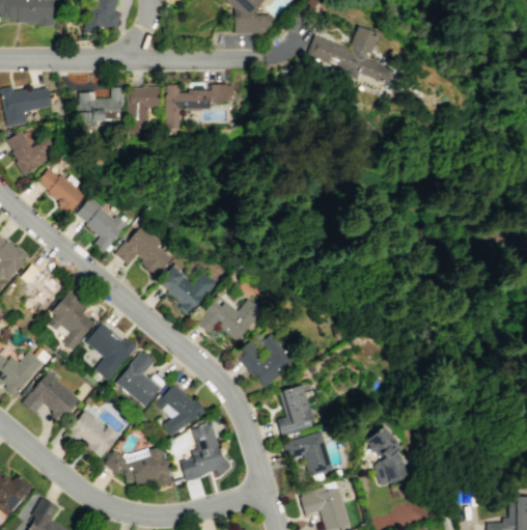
[(0,0),(54,0),(53,3),(52,4),(52,19),(54,19),(54,25),(37,25),(37,23),(18,23),(18,20),(9,20),(9,18),(1,18),(1,15),(0,15),(0,0)]
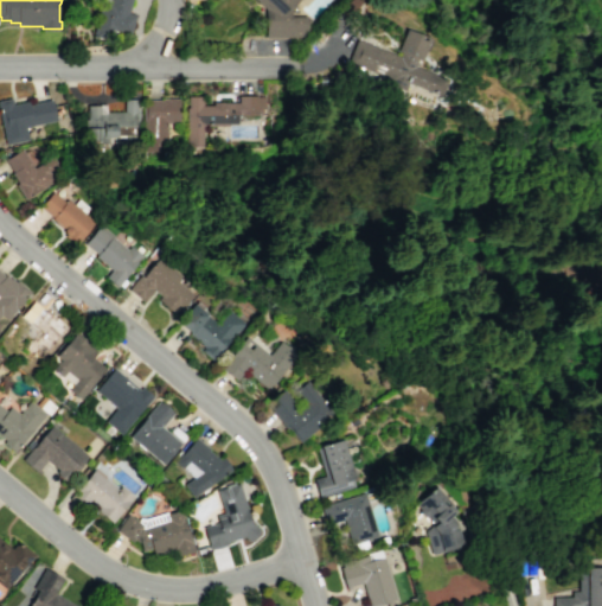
[(107,0),(134,0),(130,13),(139,16),(133,34),(116,30),(113,40),(97,36),(107,0)]
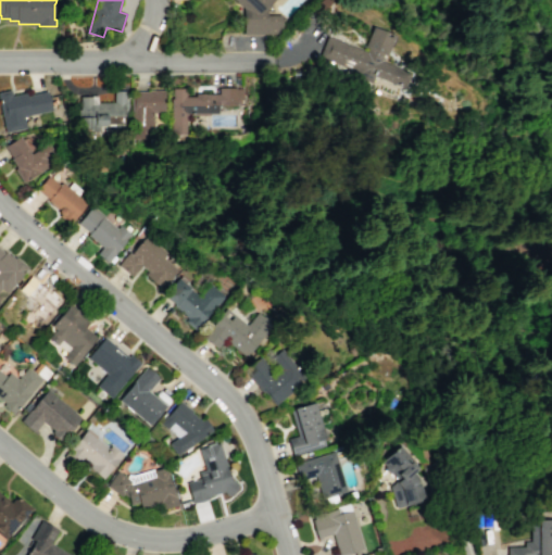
[(236,0),(246,10),(246,36),(280,35),(280,30),(285,30),(284,15),(268,16),(268,8),(276,0),(236,0)]
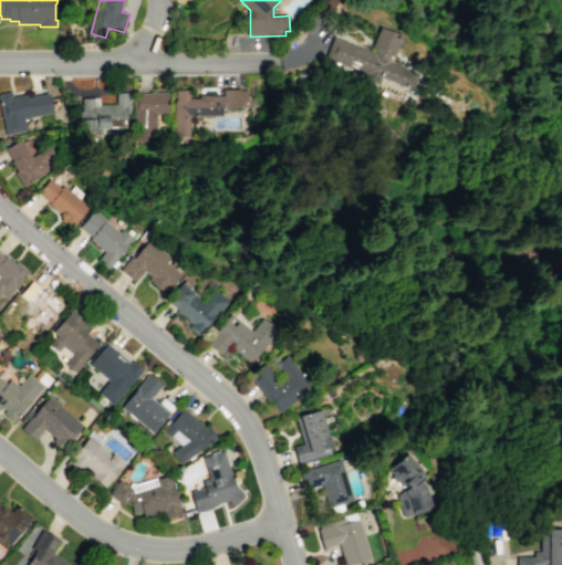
[(339,38),(331,59),(370,73),(367,79),(384,85),(386,79),(416,90),(423,74),(393,63),(403,34),(383,27),(374,51),(339,38)]
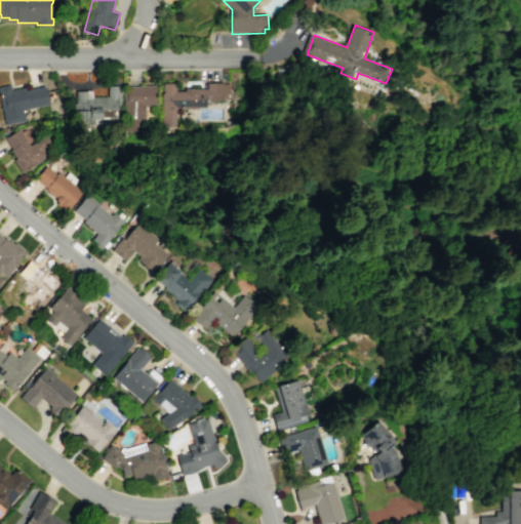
[(165,84),(165,127),(178,127),(178,109),(202,109),(207,109),(207,101),(230,101),(230,84),(208,84),(208,89),(187,89),(187,91),(178,91),(178,84),(165,84)]
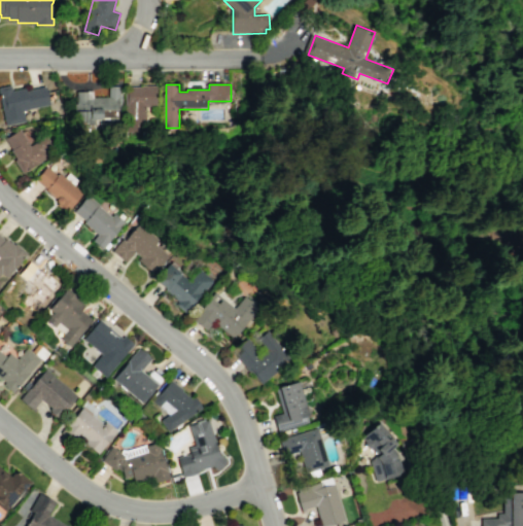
[(0,89),(7,126),(28,121),(25,110),(51,105),(47,86),(28,91),(27,89),(13,92),(12,85),(0,89)]
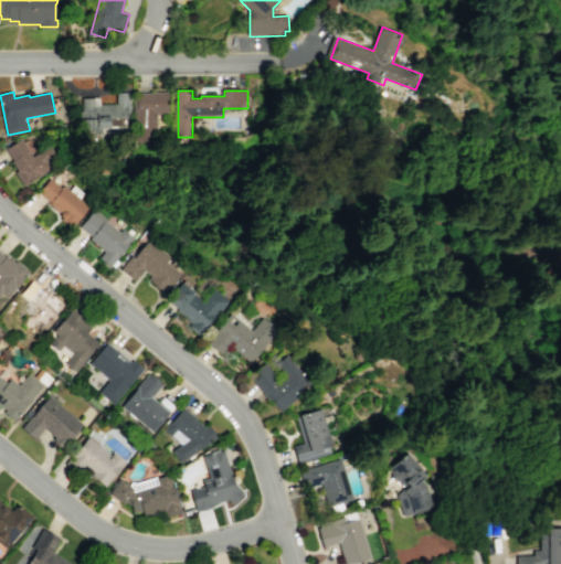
[(84,98),(85,130),(97,130),(97,128),(112,128),(112,119),(129,119),(129,93),(119,93),(119,104),(102,104),(102,98),(84,98)]
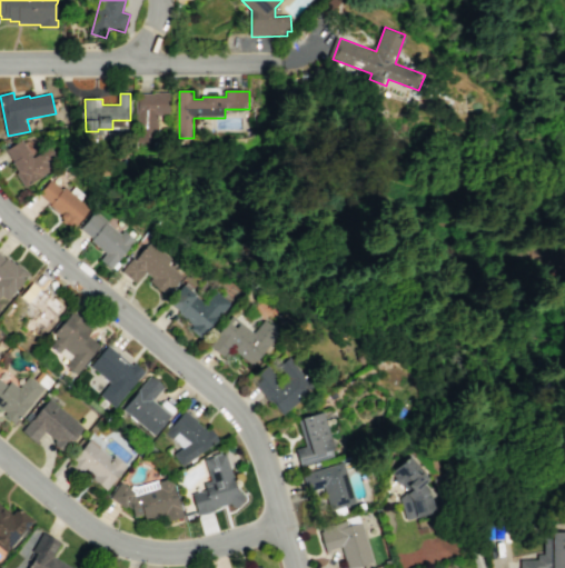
[(139,93),(139,142),(161,142),(161,116),(172,116),(171,93),(139,93)]
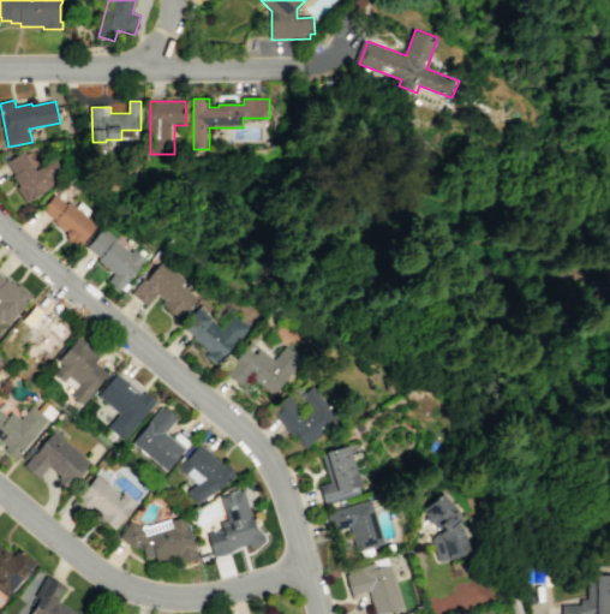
[(9,162),(17,174),(15,177),(21,186),(18,188),(28,204),(69,179),(55,159),(37,171),(25,151),(9,162)]
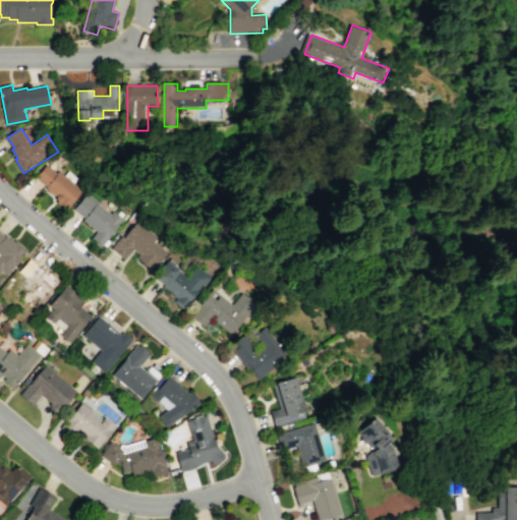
[(47,165),(37,178),(47,186),(46,188),(57,198),(58,204),(68,212),(85,191),(60,171),(58,173),(47,165)]
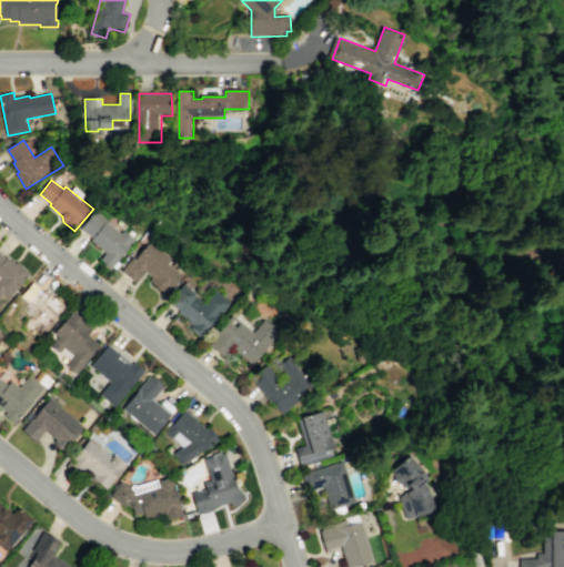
[(108,252),(101,261),(112,270),(136,242),(97,211),(81,231),(108,252)]
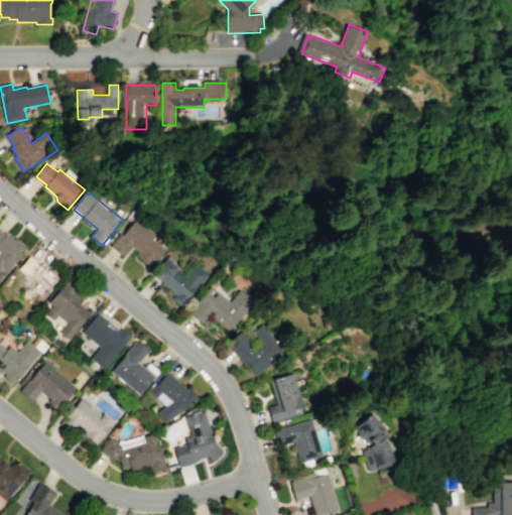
[(167,251),(152,238),(155,235),(138,219),(112,246),(124,257),(131,250),(151,268),(167,251)]
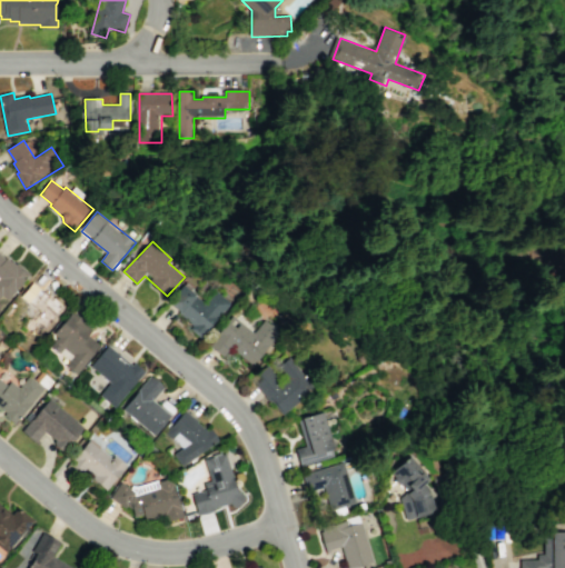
[(0,300),(5,297),(9,300),(30,276),(0,250),(0,300)]
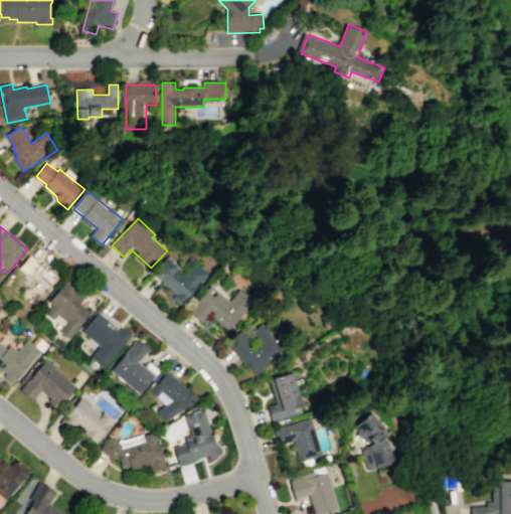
[(42,302),(61,279),(32,254),(20,270),(35,281),(23,296),(32,304),(37,298),(42,302)]
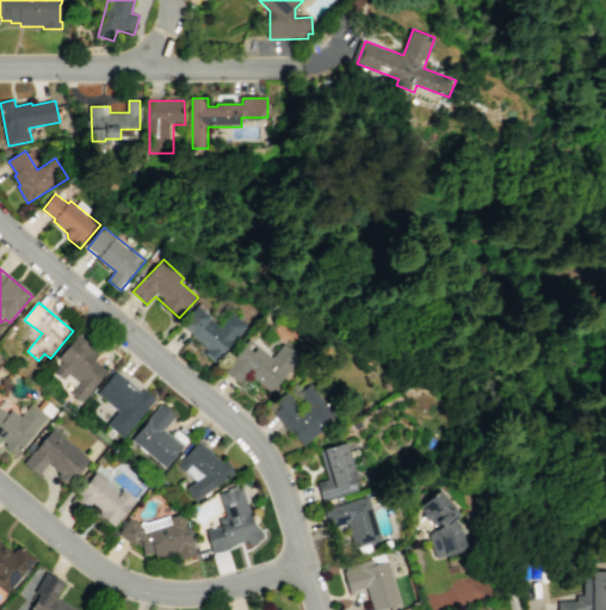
[(180,331),(223,359),(247,322),(232,312),(223,325),(197,307),(180,331)]
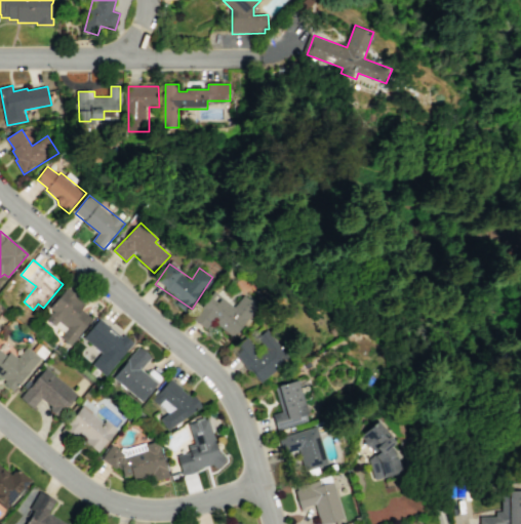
[(94,320),(83,310),(87,305),(69,288),(50,309),(54,312),(48,320),(56,327),(61,322),(69,329),(62,337),(72,346),(94,320)]
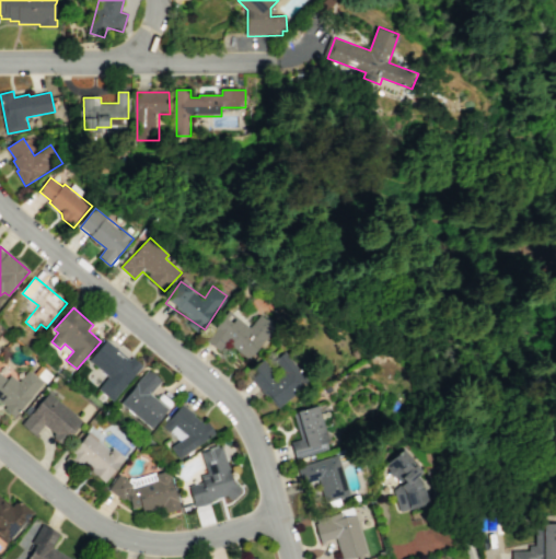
[(252,327),(231,311),(207,340),(221,352),(230,341),(252,360),(278,327),(263,315),(252,327)]
